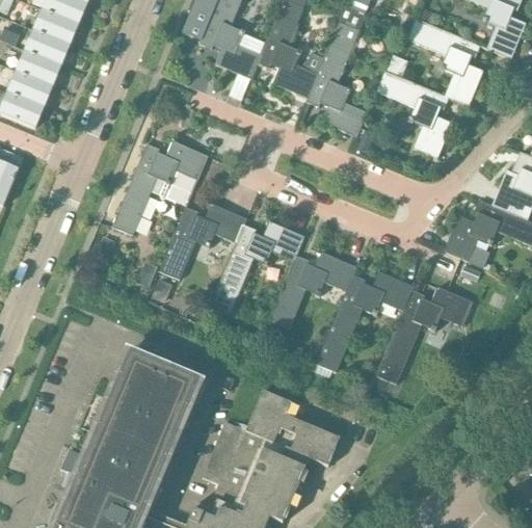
[(1,0),(0,3),(0,9),(6,12),(11,0),(1,0)]
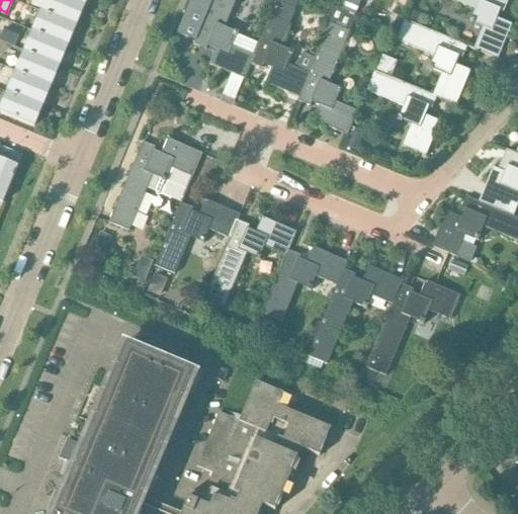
[(44,0),(40,7),(77,22),(85,2),(80,0),(44,0)]
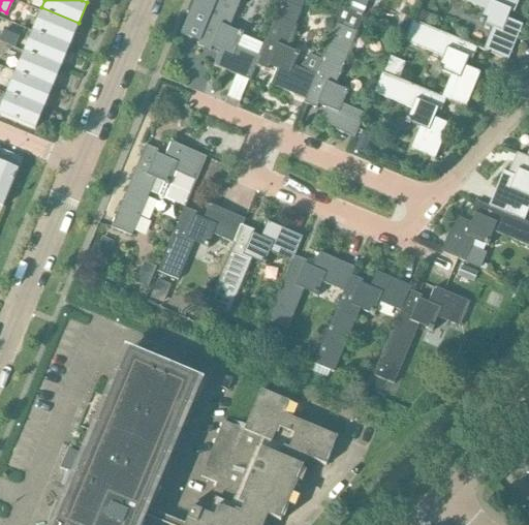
[(249,78),(255,62),(263,41),(241,32),(228,27),(239,0),(192,0),(180,30),(199,38),(197,42),(211,48),(212,44),(220,48),(214,63),(249,78)]
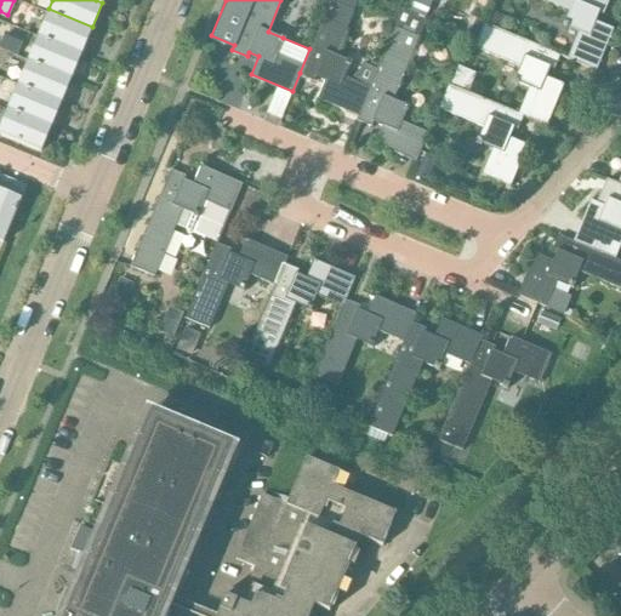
[(335,52),(353,7),(355,0),(331,0),(309,49),(300,73),(314,79),(315,74),(325,78),(318,96),(358,113),(369,86),(345,77),(351,60),(335,52)]
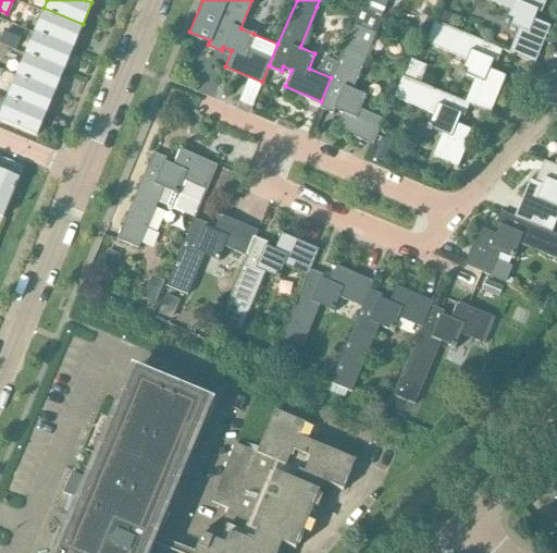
[(370,0),(368,3),(368,8),(372,10),(376,9),(379,4),(378,0),(370,0)]
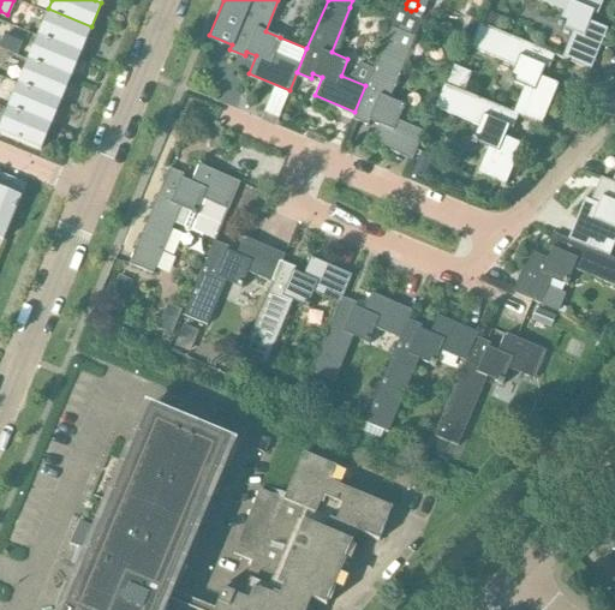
[(541,0),(565,10),(559,24),(574,30),(563,57),(590,67),(608,25),(590,18),(593,10),(597,11),(603,0),(541,0)]
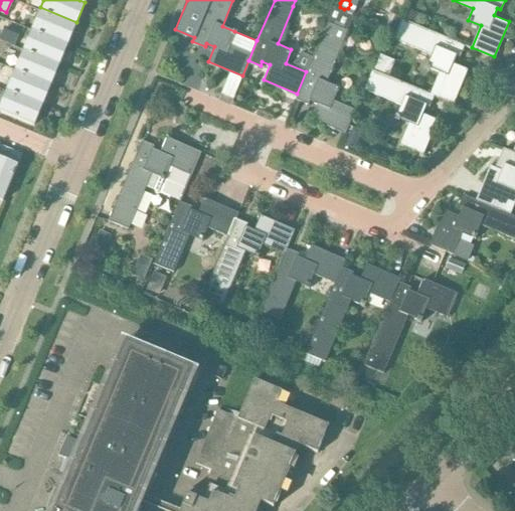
[(333,7),(326,4),(322,2),(320,7),(323,11),(323,19),(327,20),(333,7)]
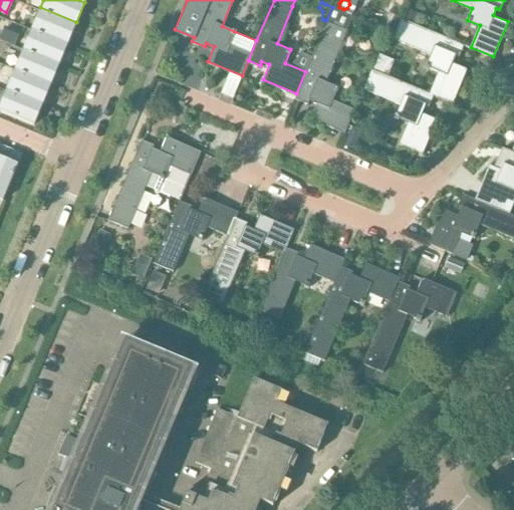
[(31,27),(67,42),(76,22),(40,7),(31,27)]
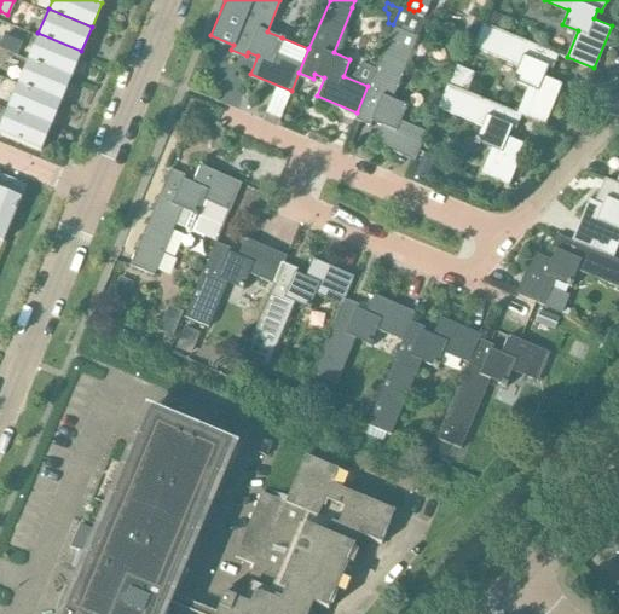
[(492,9),(486,23),(498,28),(504,13),(492,9)]
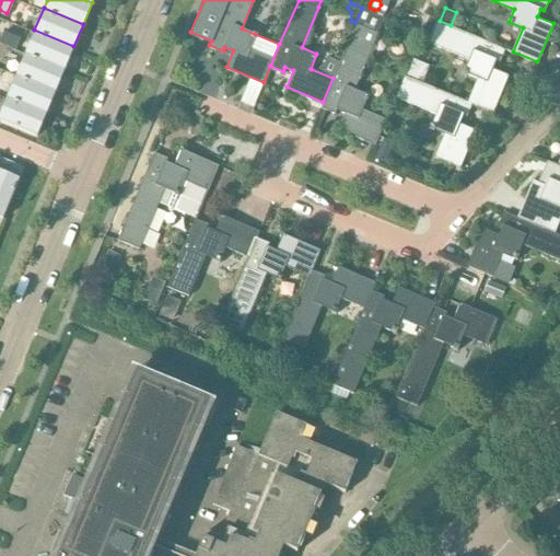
[(500,60),(505,47),(451,25),(440,21),(438,20),(429,41),(469,57),(464,71),(478,77),(468,101),(471,103),(493,112),(509,73),(492,67),(496,58),(500,60)]
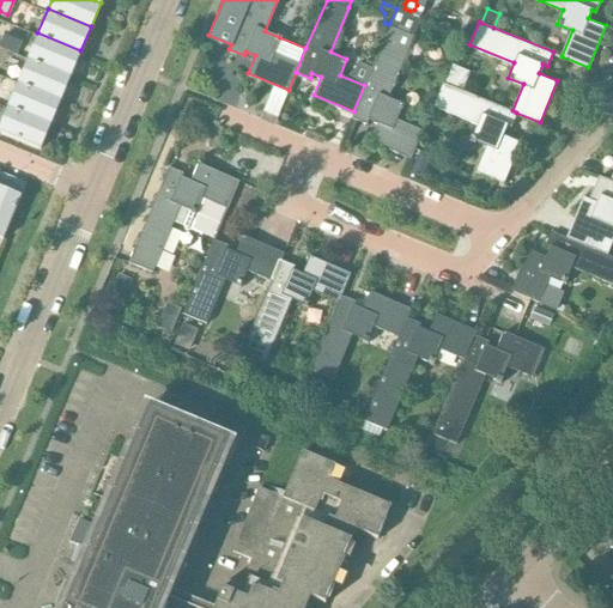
[(389,25),(364,85),(353,111),(352,116),(366,122),(368,117),(377,122),(370,139),(411,157),(423,128),(398,119),(404,104),(388,98),(414,35),(389,25)]
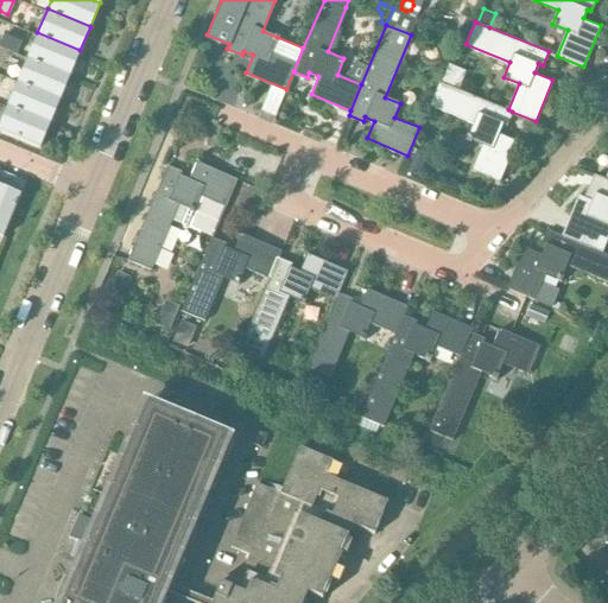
[(5,29),(0,39),(0,43),(17,51),(24,36),(5,29)]
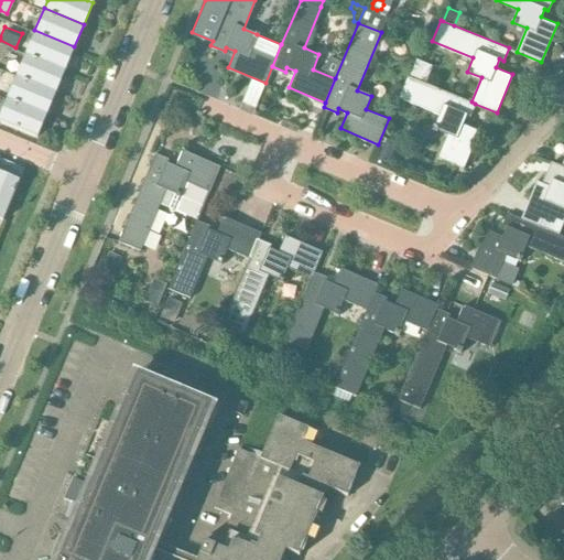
[(25,52),(65,68),(74,46),(34,30),(25,52)]
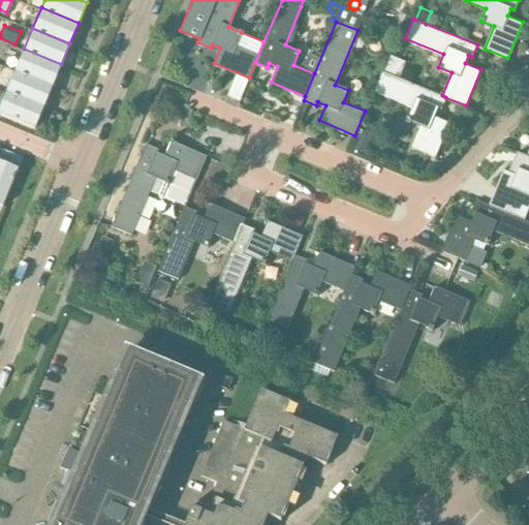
[(61,64),(24,49),(16,69),(53,85),(61,64)]
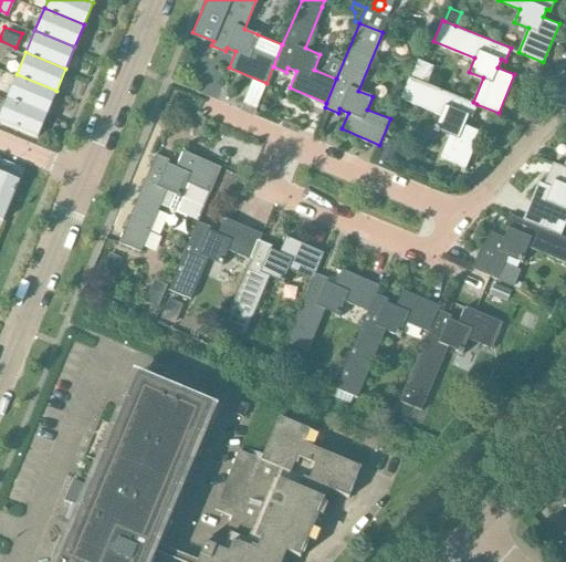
[(418,56),(410,74),(428,81),(435,64),(418,56)]
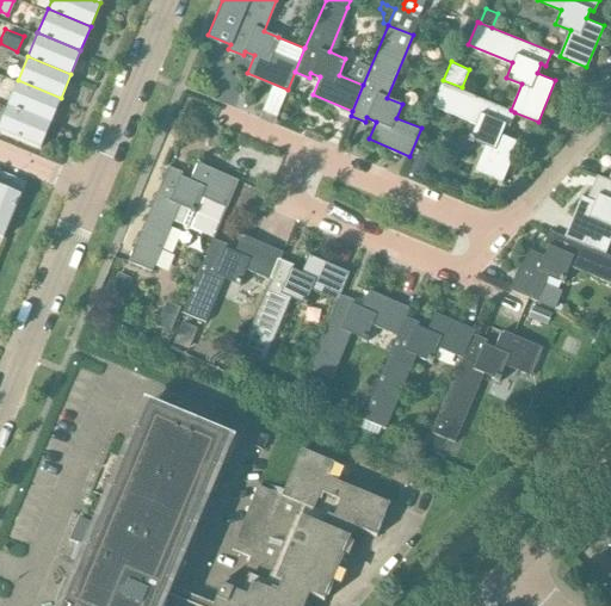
[(7,105),(50,123),(61,98),(18,80),(7,105)]
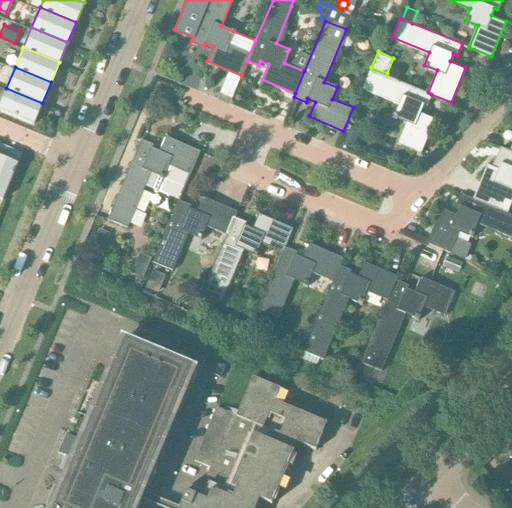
[(369,68),(362,87),(398,102),(395,112),(394,111),(392,115),(396,117),(397,116),(406,119),(397,142),(421,152),(435,117),(420,111),(423,104),(427,105),(431,94),(428,92),(369,68)]
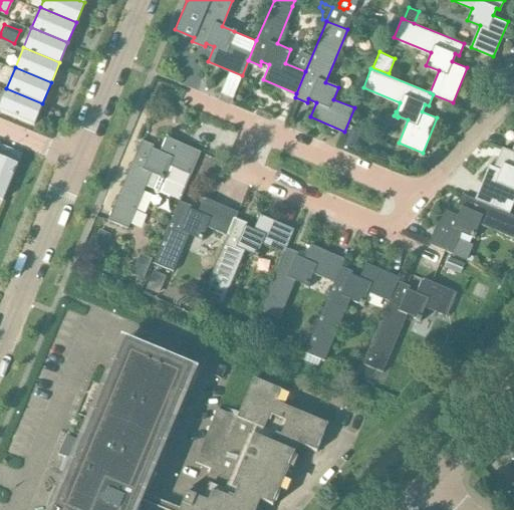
[(6,88),(0,102),(0,108),(34,123),(42,103),(6,88)]
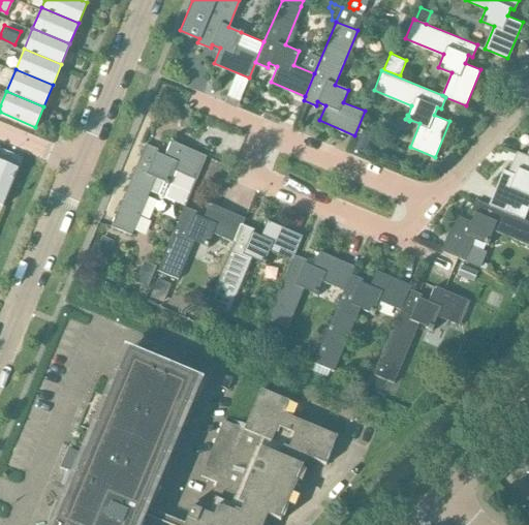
[(364,129),(364,131),(364,133),(365,134),(366,135),(368,136),(370,136),(372,135),(373,134),(374,132),(374,131),(374,129),(373,127),(372,126),(370,125),(369,125),(367,125),(366,126),(364,127),(364,129)]
